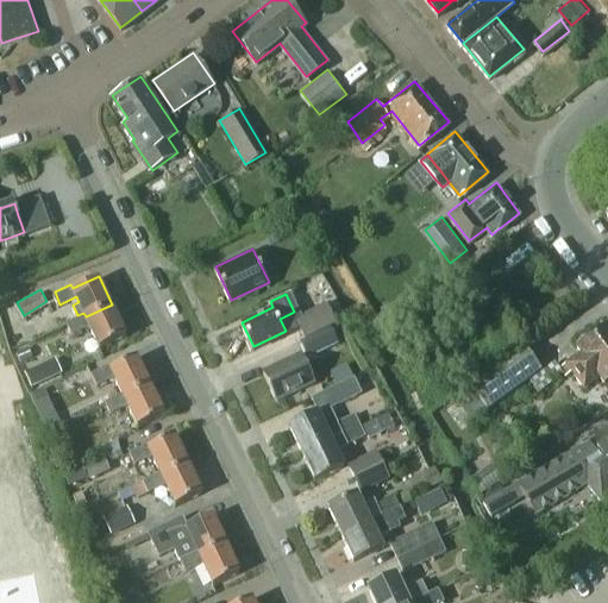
[(295,314),(306,335),(336,321),(326,300),(295,314)]
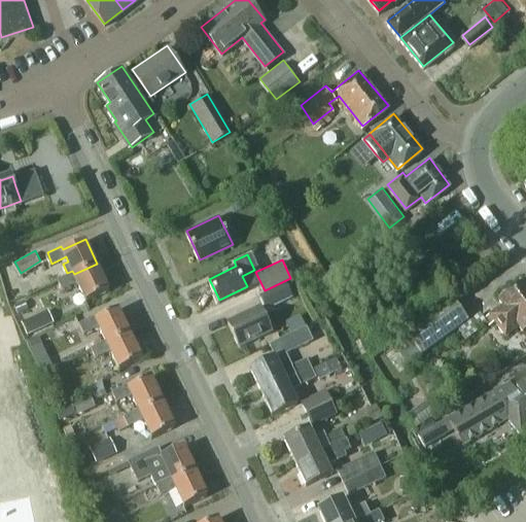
[(74,274),(72,271),(67,273),(58,277),(63,287),(77,281),(86,300),(109,288),(97,264),(74,274)]
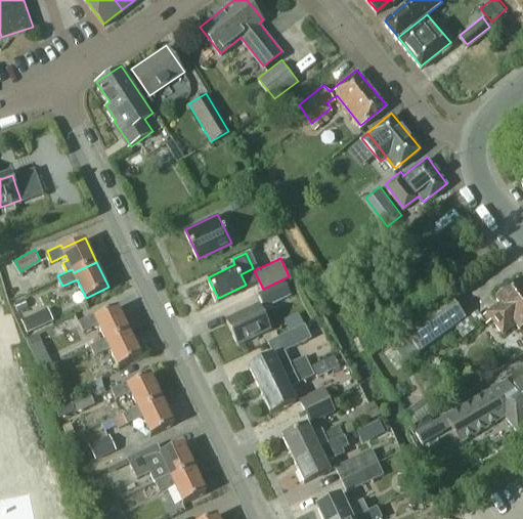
[(522,277),(520,274),(494,294),(499,300),(481,313),(486,320),(491,316),(503,331),(516,320),(521,327),(522,326),(522,277)]
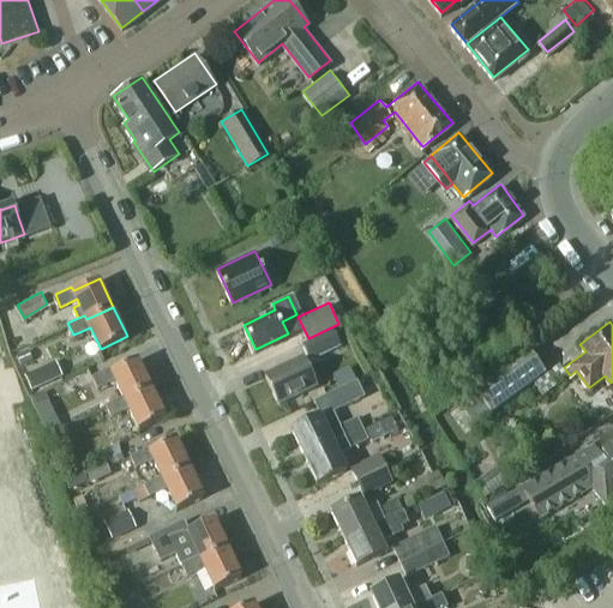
[(304,341),(310,356),(341,343),(335,327),(304,341)]
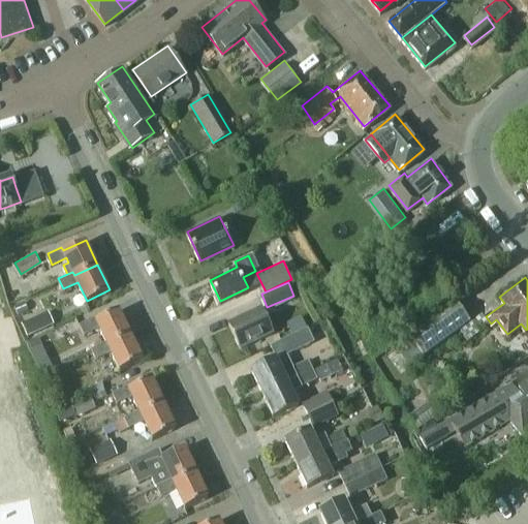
[(471,319),(455,298),(408,332),(425,355),(460,328),(468,338),(490,322),(482,312),(471,319)]
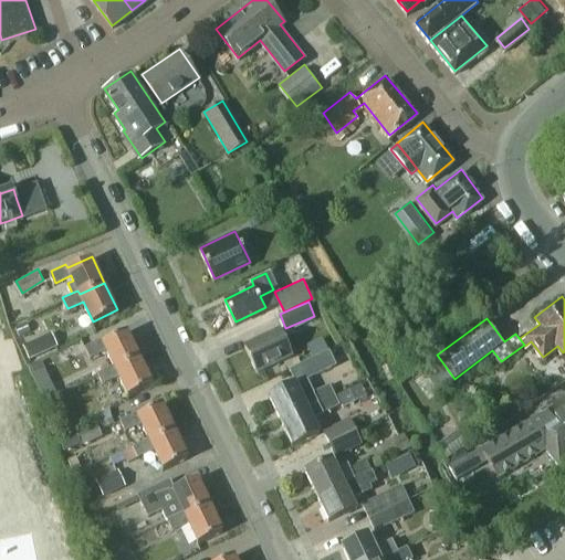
[(20,335),(32,329),(28,319),(16,325),(20,335)]
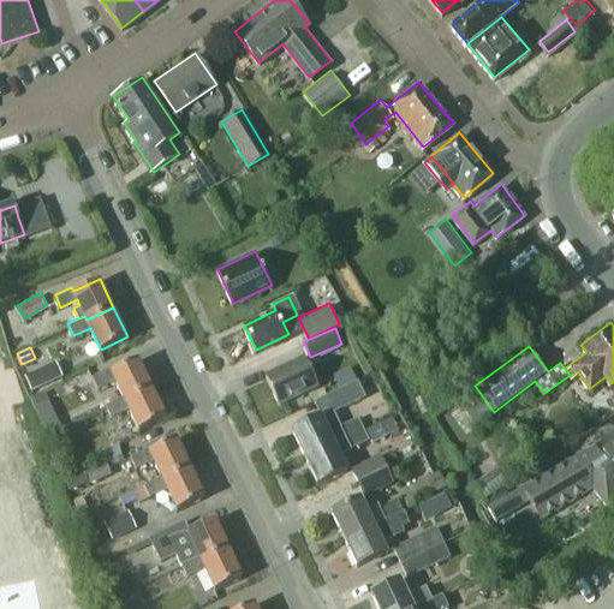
[(319,384),(304,354),(267,371),(281,402),(319,384)]
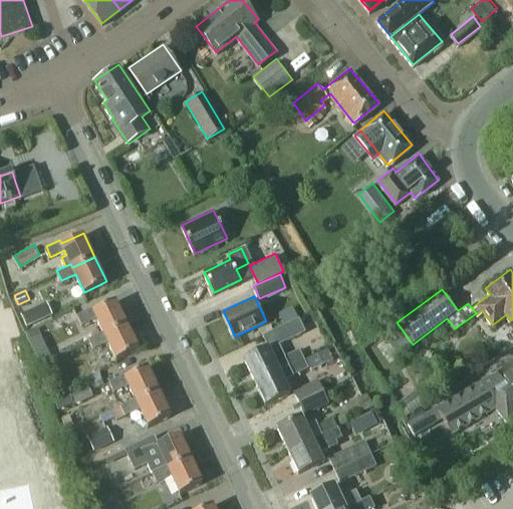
[(47,298),(21,311),(27,323),(53,310),(47,298)]
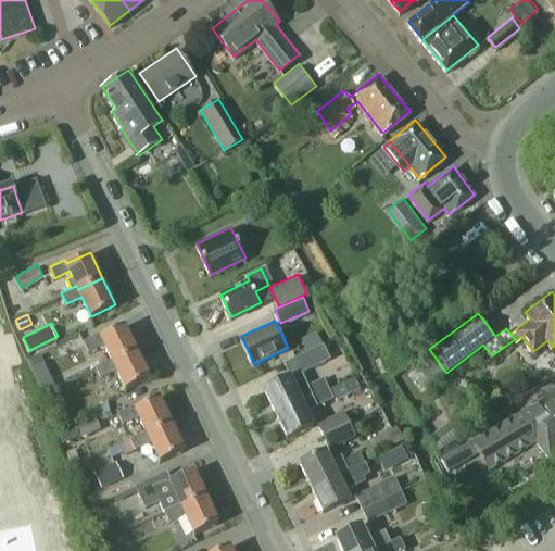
[(113,362),(138,350),(125,324),(101,336),(99,332),(85,339),(89,349),(104,342),(111,358),(113,362)]
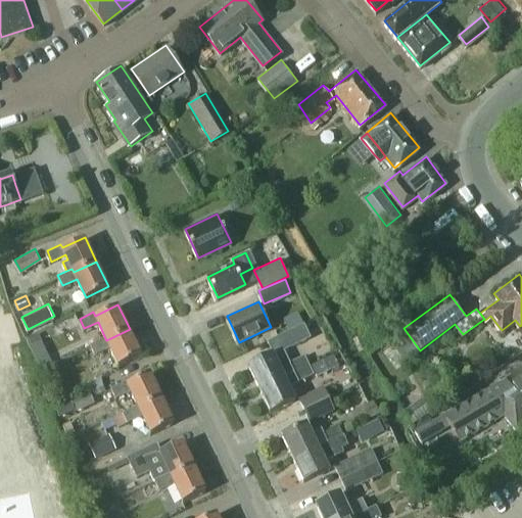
[(249,365),(259,387),(285,375),(310,363),(305,354),(290,361),(285,348),(312,336),(305,322),(269,340),(274,352),(249,365)]
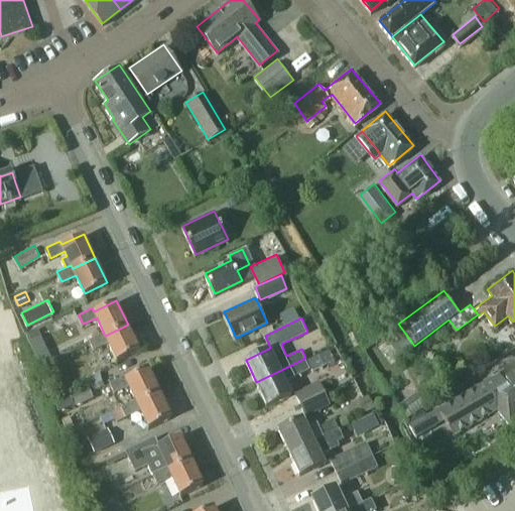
[(48,320),(37,325),(43,336),(53,331),(48,320)]
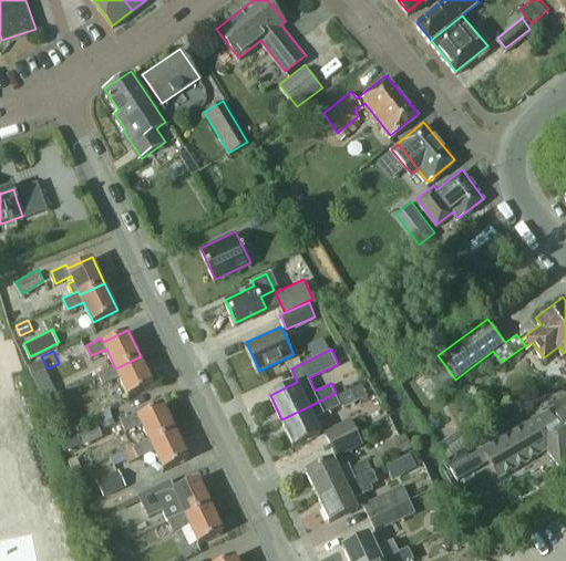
[(115,369),(113,364),(99,371),(104,382),(120,375),(129,395),(153,383),(141,356),(115,369)]
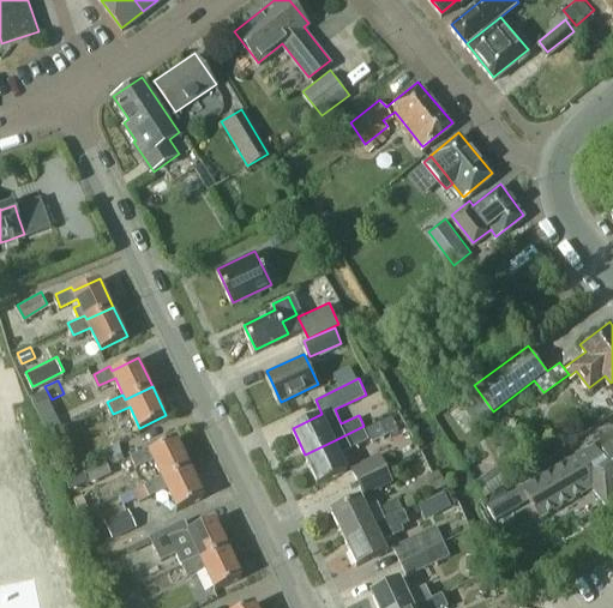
[(385,433),(379,421),(367,427),(373,439),(385,433)]
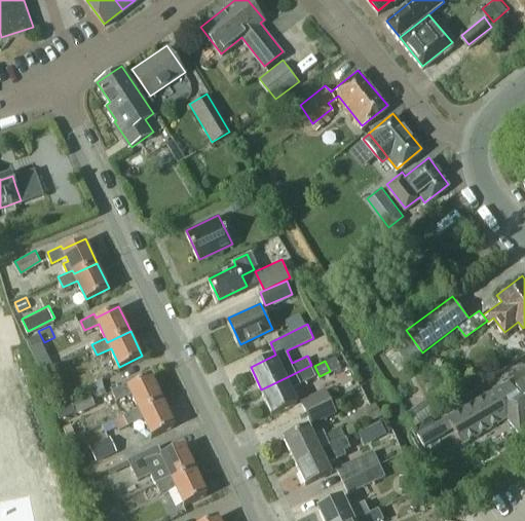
[(287,377),(261,389),(272,412),(298,400),(291,384),(315,374),(311,365),(287,377)]
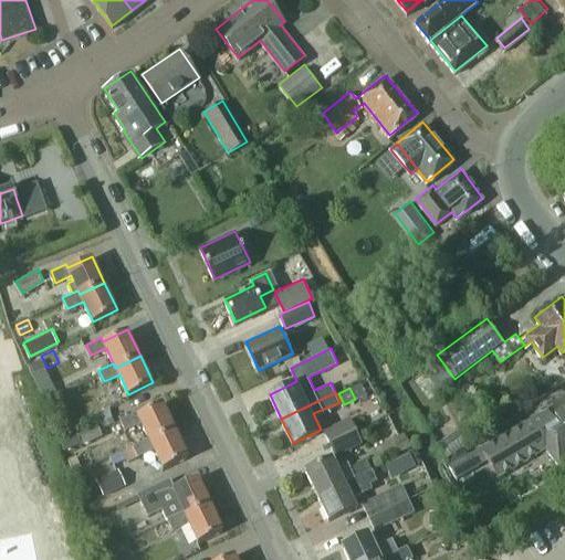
[(564,392),(530,421),(526,418),(481,444),(500,475),(546,447),(562,467),(564,465),(564,392)]
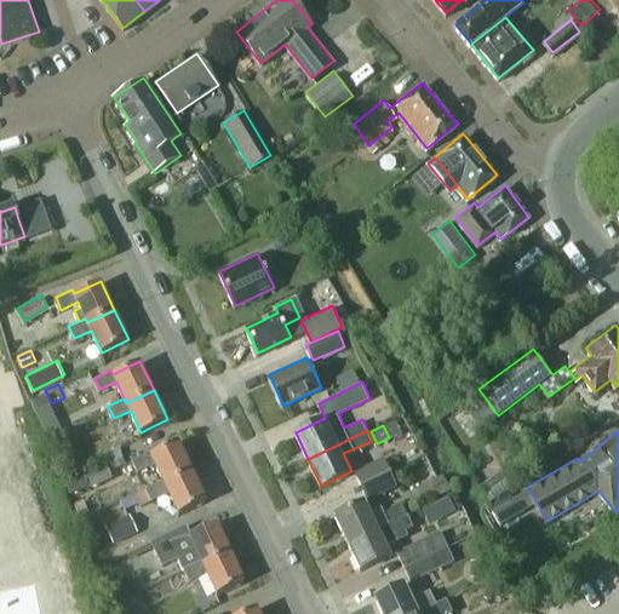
[(165,483),(191,470),(178,441),(152,453),(149,449),(132,457),(138,469),(155,462),(162,478),(165,483)]
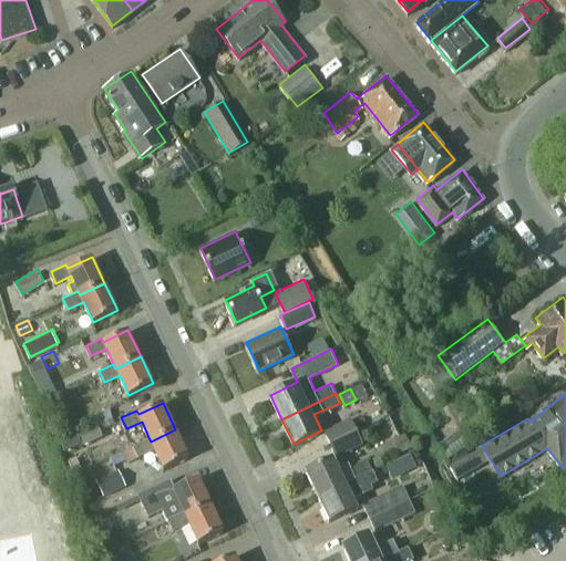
[(81,427),(74,411),(59,416),(65,434),(81,427)]
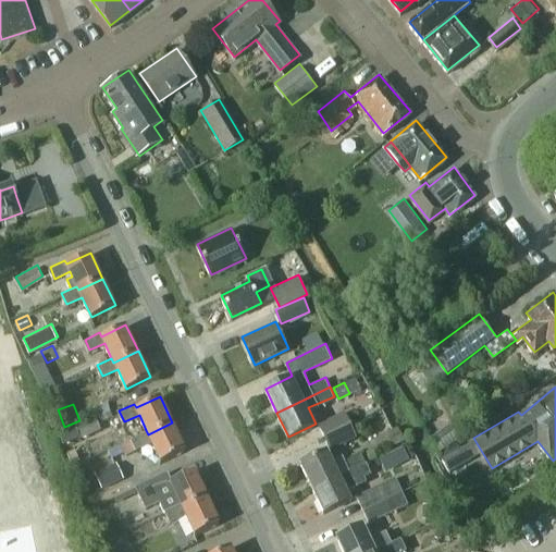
[(29,409),(14,412),(16,420),(31,418),(29,409)]
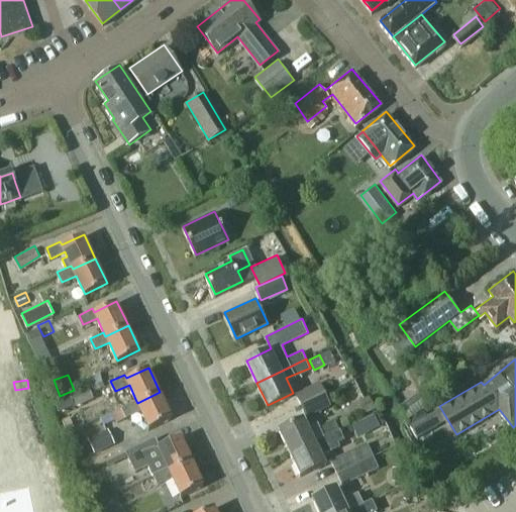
[(301,404),(325,392),(320,380),(319,380),(295,392),(301,404)]
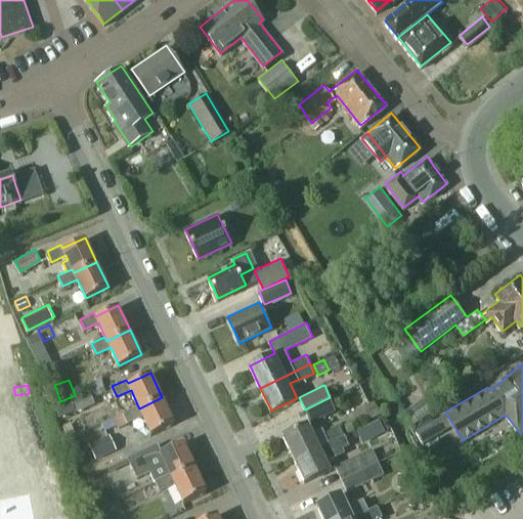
[(91,392),(73,400),(77,411),(96,401),(91,392)]
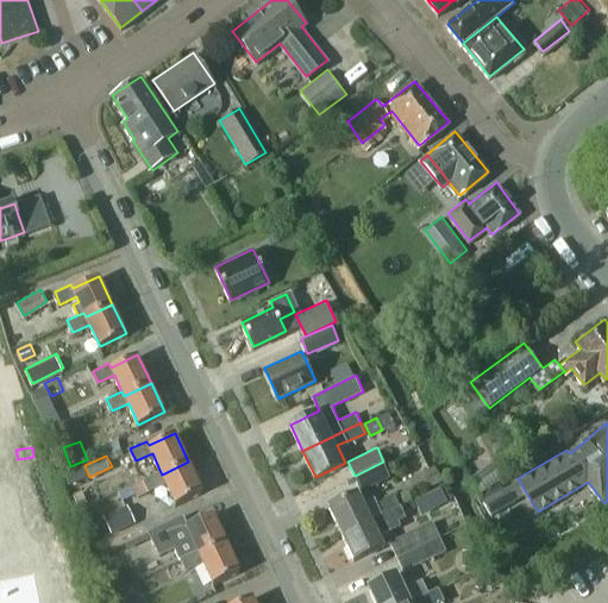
[(491,460),(471,475),(482,490),(502,476),(491,460)]
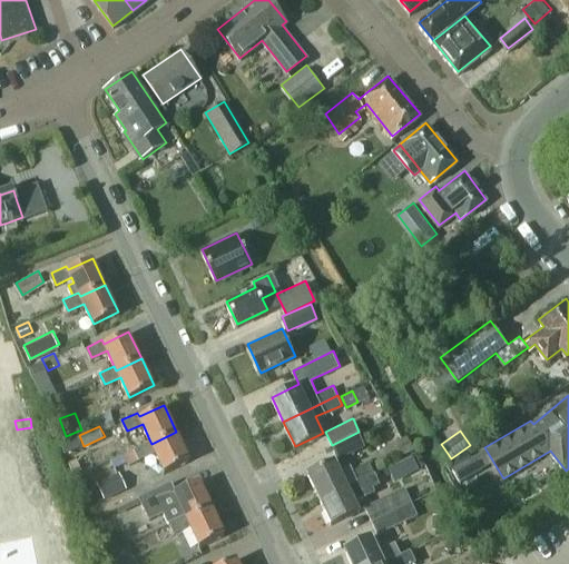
[(151,444),(149,439),(134,447),(134,448),(138,458),(155,451),(164,471),(188,459),(176,432),(151,444)]
